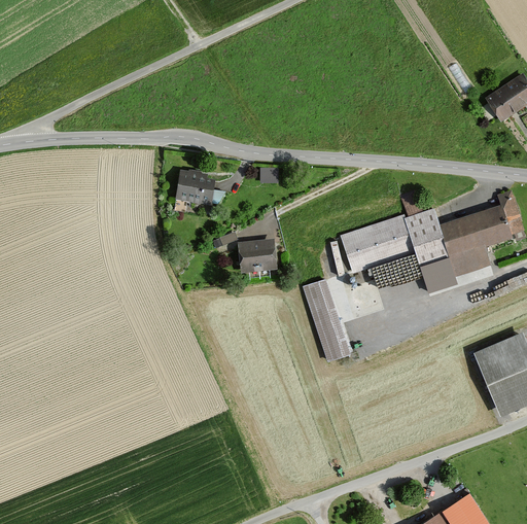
[(526,79),(523,72),(484,94),(499,120),(526,104),(526,79)]
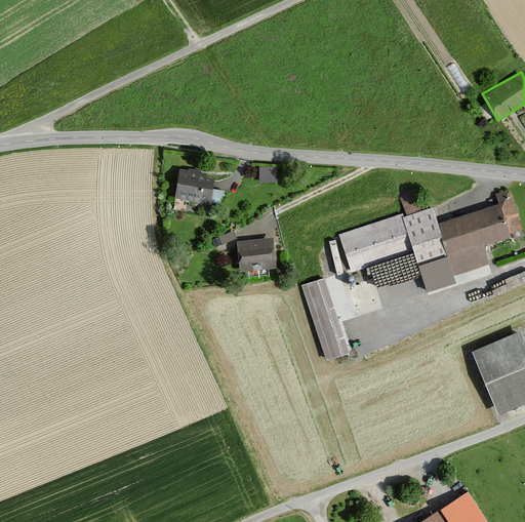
[(260,177),(279,179),(279,167),(261,165),(260,177)]
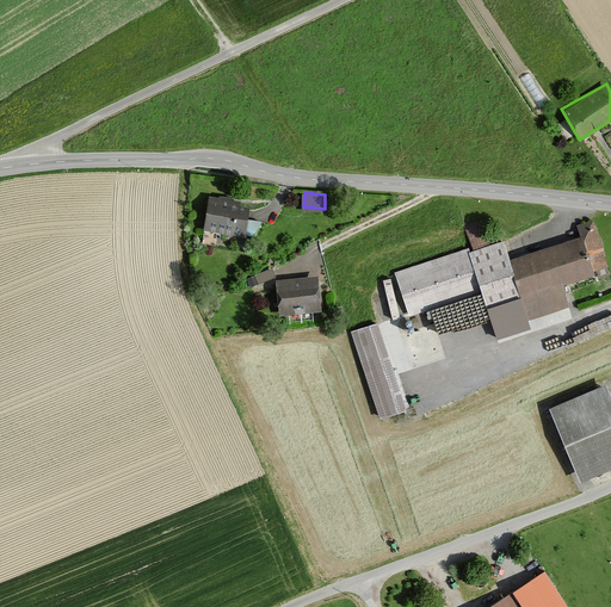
[(232,199),(207,196),(203,231),(244,236),(248,205),(232,203),(232,199)]
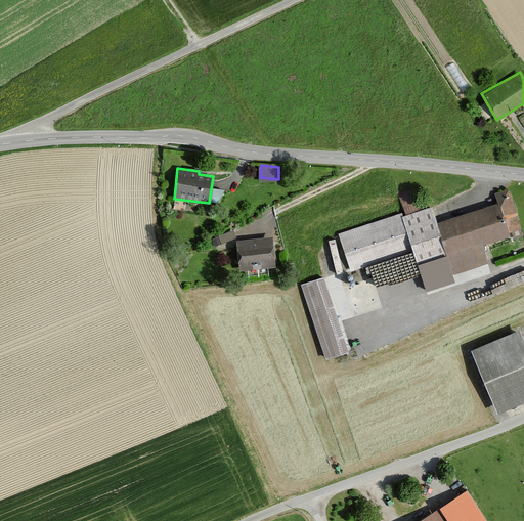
[(436,222),(452,274),(488,263),(482,246),(510,237),(508,231),(521,227),(509,188),(493,193),(496,203),(436,222)]
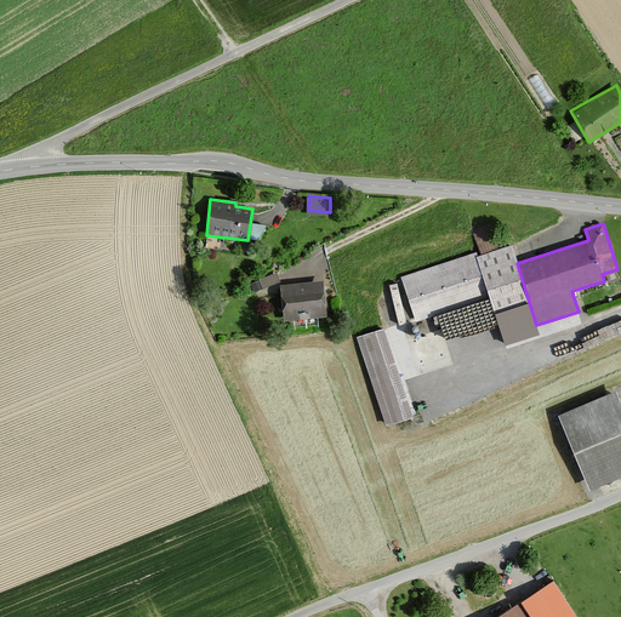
[(505,343),(539,332),(536,325),(517,263),(511,246),(477,257),(489,295),(505,343)]
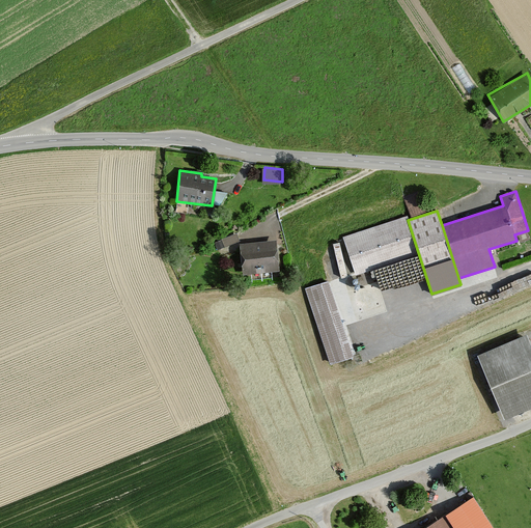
[(407,217),(343,238),(355,273),(418,252),(408,220),(407,217)]
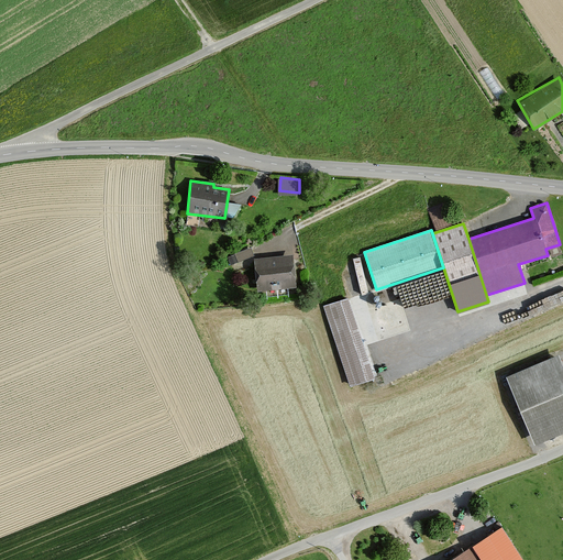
[(254,256),(250,245),(232,253),(236,263),(254,256)]
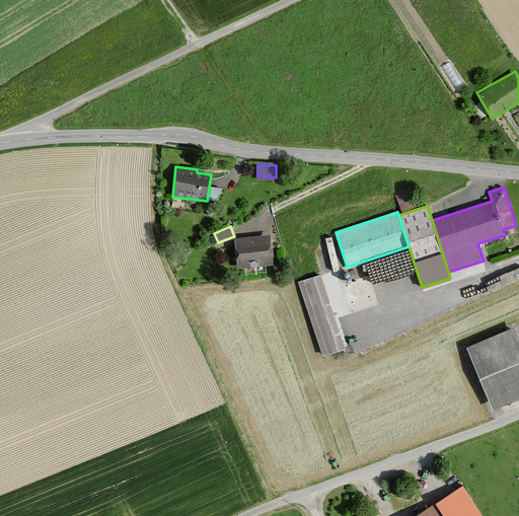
[(273,234),(234,237),(237,271),(275,268),(273,234)]
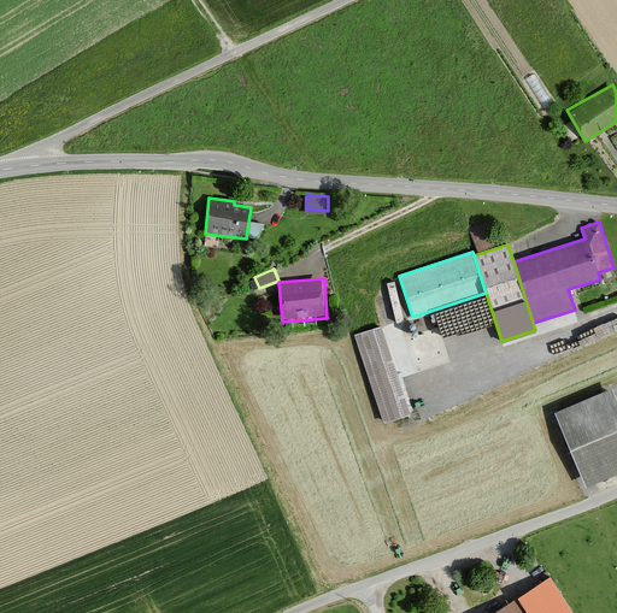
[(382,328),(356,336),(382,423),(409,414),(382,328)]
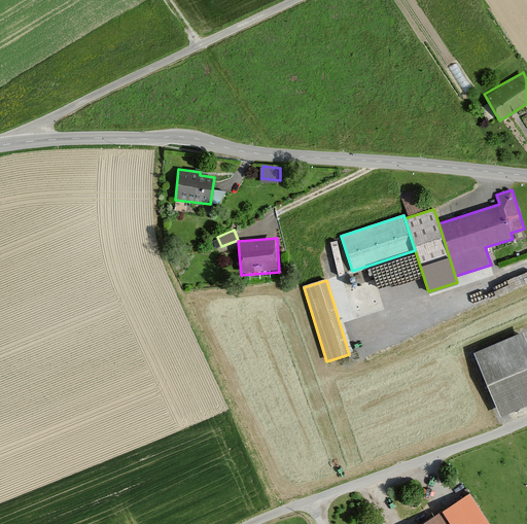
[(526,338),(524,330),(473,351),(499,417),(526,406),(526,338)]
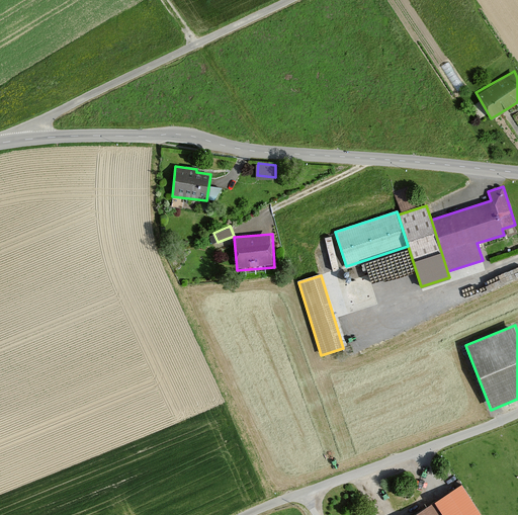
[(481,514),(461,485),(414,514),(481,514)]
